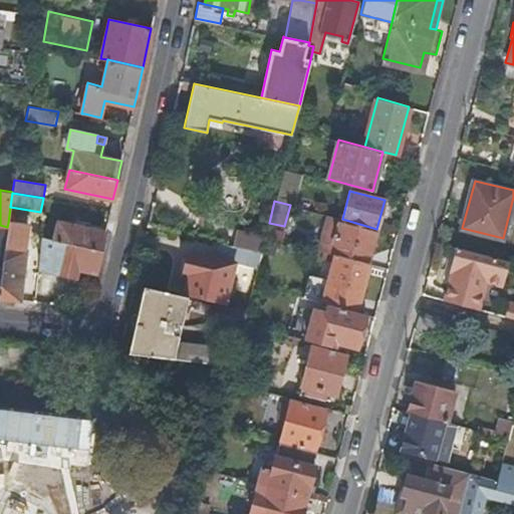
[(328,215),(318,249),(337,254),(368,262),(376,229),(342,219),(332,217),(328,215)]
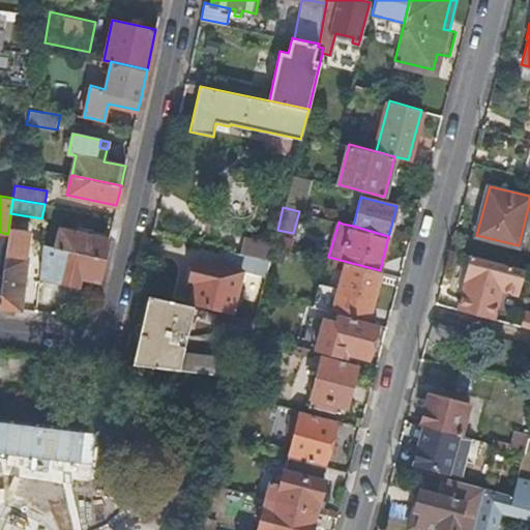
[(59,228),(55,247),(105,257),(109,238),(59,228)]
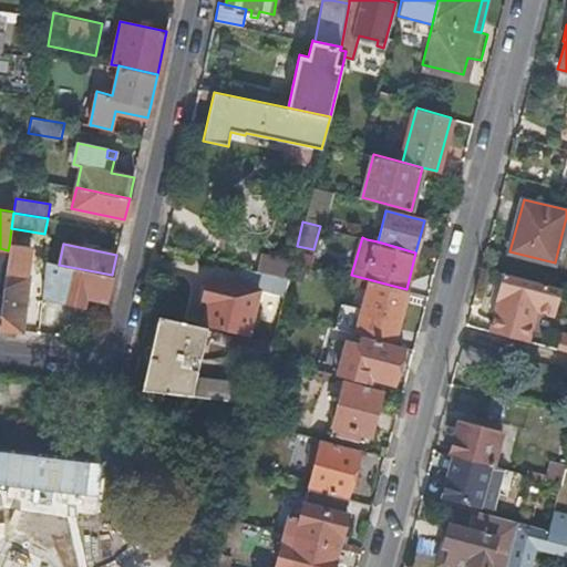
[(0,328),(11,329),(20,330),(27,277),(31,249),(9,246),(8,250),(4,274),(6,274),(0,315),(0,328)]
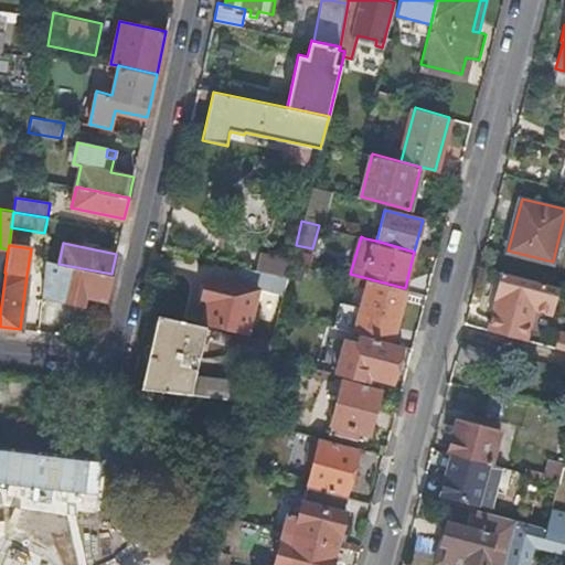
[(268,272),(273,255),(258,252),(254,269),(268,272)]
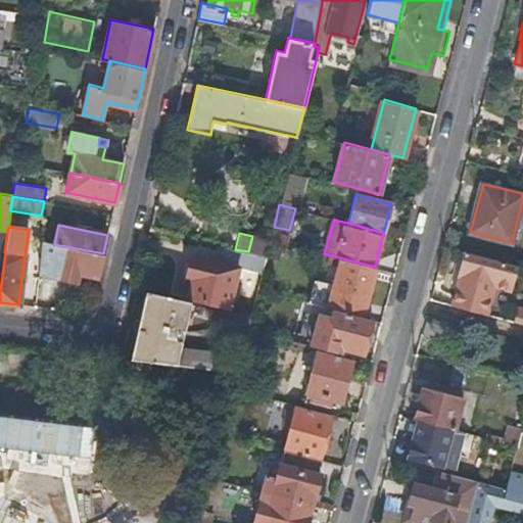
[(266,255),(270,240),(252,236),(248,251),(253,253),(266,255)]
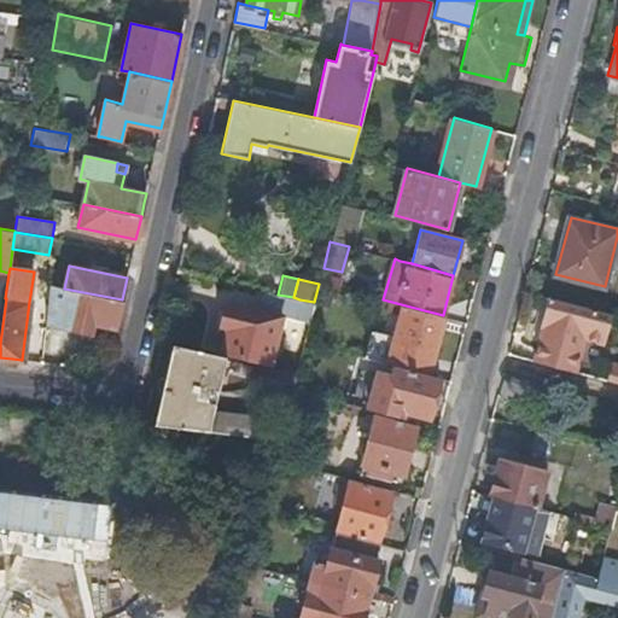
[(122,299),(64,289),(57,286),(52,307),(73,312),(69,327),(93,332),(95,322),(116,326),(122,299)]
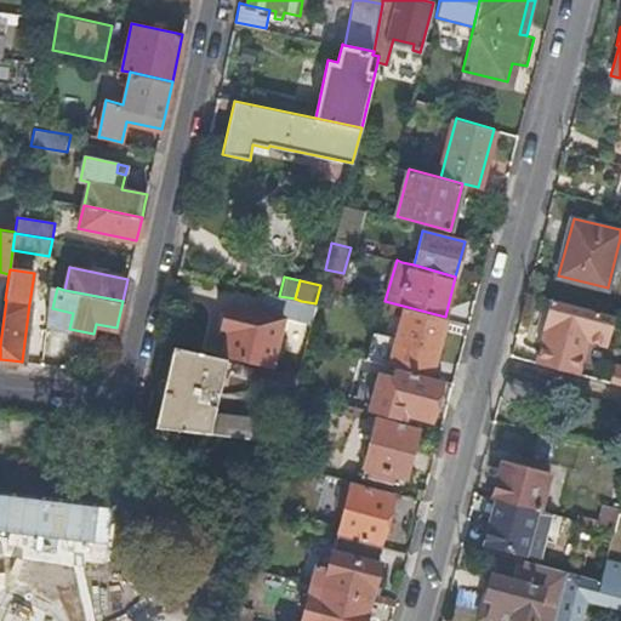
[(279,296),(252,290),(248,309),(227,305),(221,331),(228,332),(223,354),(269,364),(280,317),(296,320),(301,301),(295,298),(279,296)]
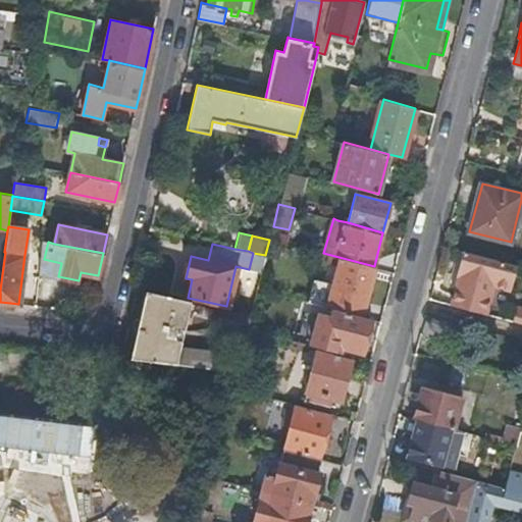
[(459,275),(452,304),(486,313),(493,284),(511,289),(517,264),(463,250),(457,274),(459,275)]
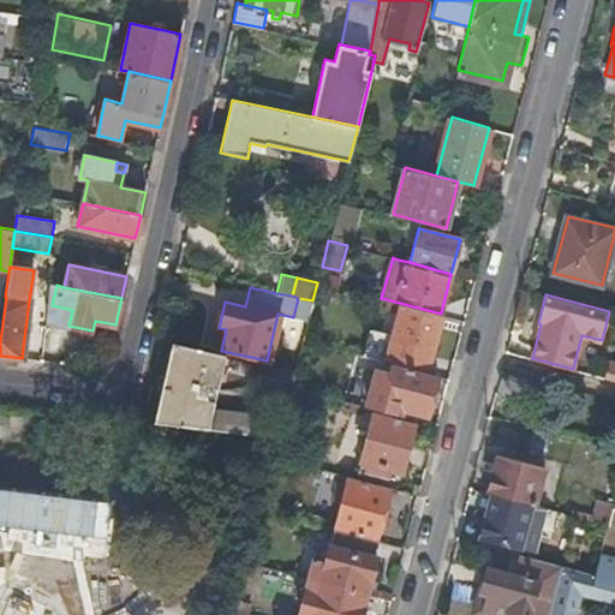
[(441,314),(404,304),(388,362),(395,364),(425,371),(441,314)]
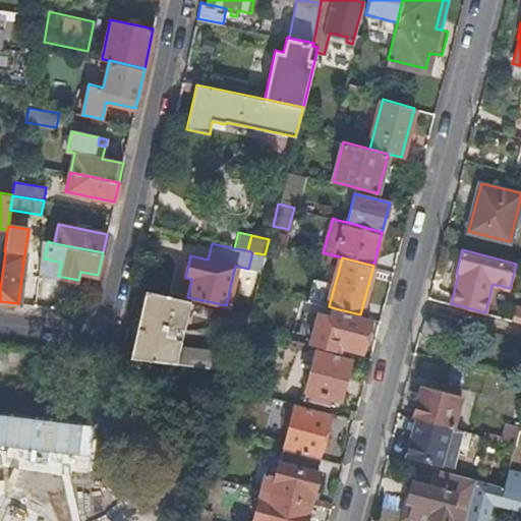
[(190,301),(145,291),(130,356),(223,367),(227,351),(181,345),(190,301)]
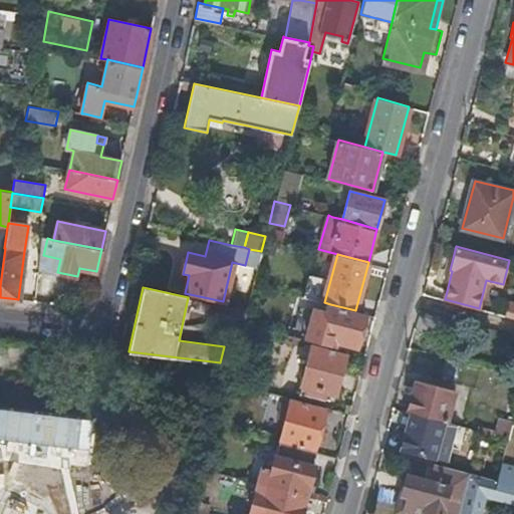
[(513,301),(509,300),(505,315),(513,317),(513,301)]
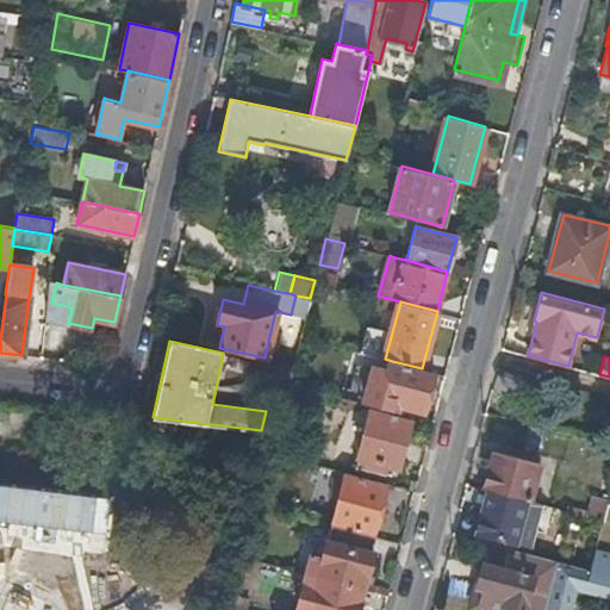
[(288,384),(292,368),(250,359),(246,377),(287,386),(288,384)]
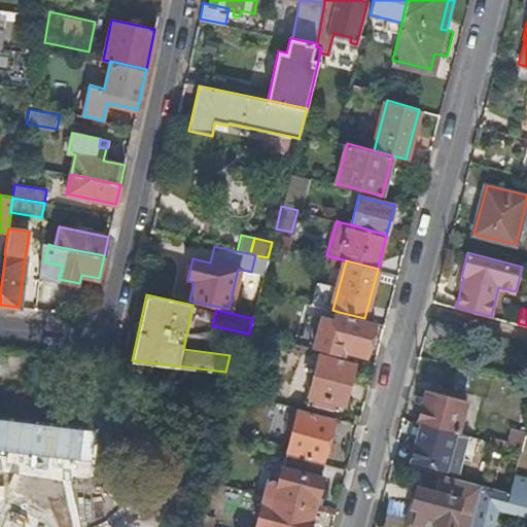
[(364,318),(339,312),(336,320),(324,318),(316,349),(342,355),(343,349),(364,355),(374,321),(364,318)]
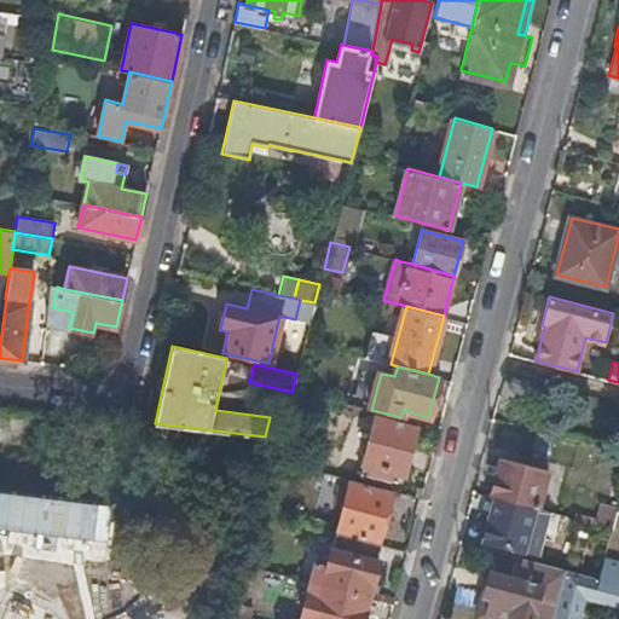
[(375,417),(363,463),(404,474),(416,427),(375,417)]
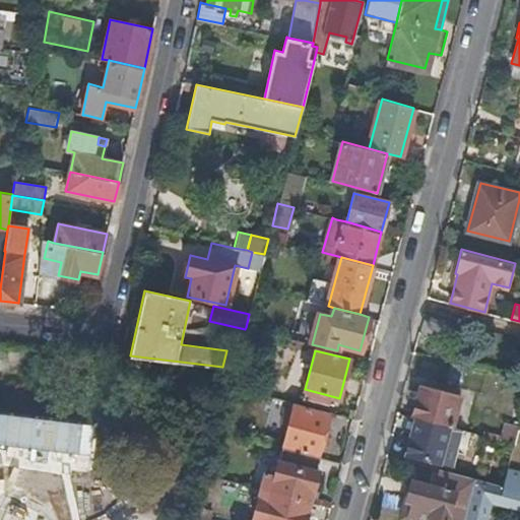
[(449,425),(452,426),(460,394),(420,385),(412,415),(417,417),(449,425)]
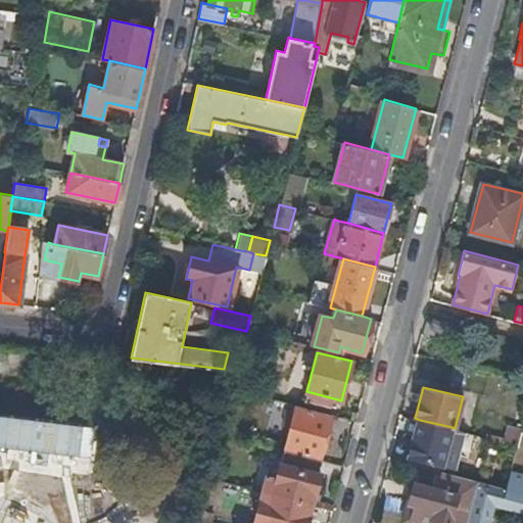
[(331,414),(290,403),(289,409),(295,411),(285,449),(319,458),(331,414)]
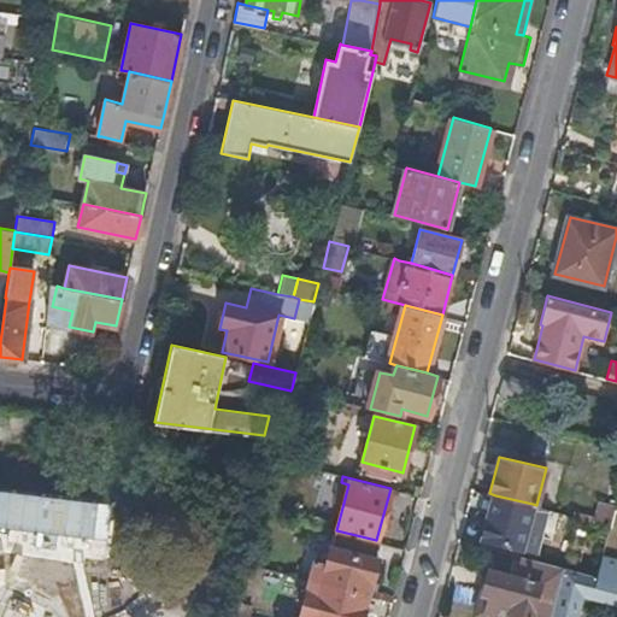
[(521,548),(533,504),(495,495),(491,512),(488,523),(483,539),(521,548)]
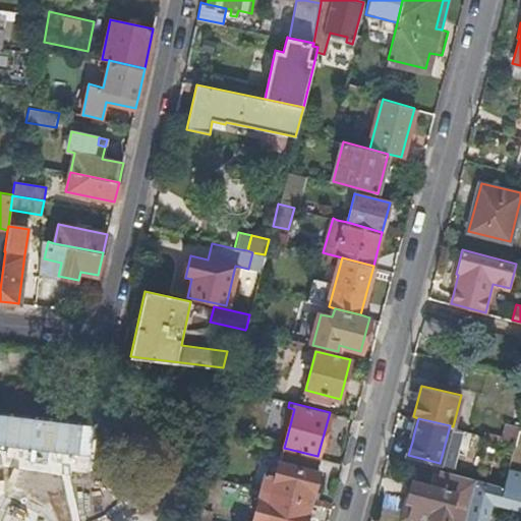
[(406,440),(412,442),(414,432),(408,430),(406,440)]
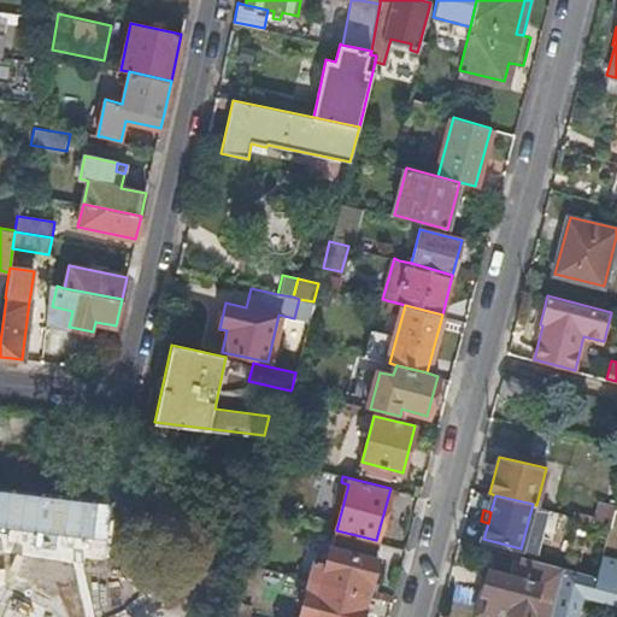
[(371,558),(376,540),(336,530),(322,582),(366,594),(369,581),(371,582),(377,559),(371,558)]
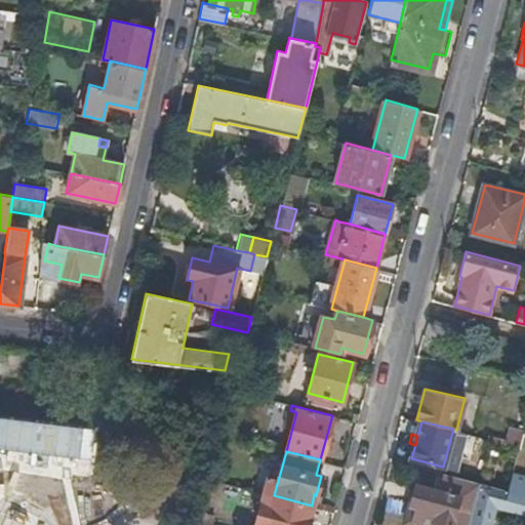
[(433,524),(467,524),(479,481),(444,472),(439,491),(414,484),(409,505),(416,507),(413,520),(433,524)]
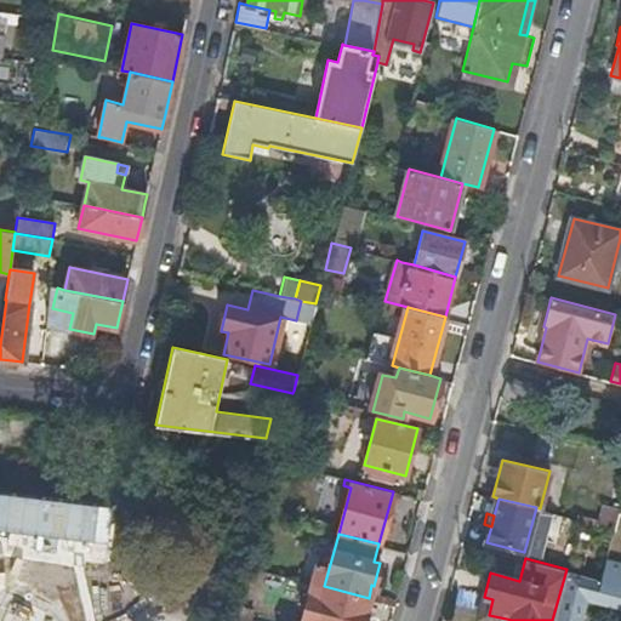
[(598,591),(602,579),(567,569),(552,620),(579,620),(588,588),(598,591)]
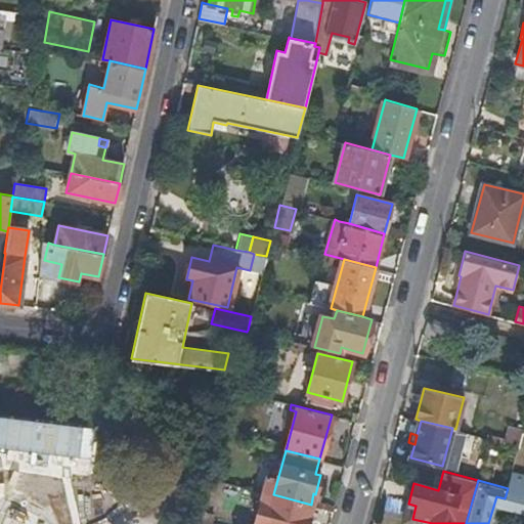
[(311,505),(273,494),(265,523),(307,523),(309,515),(308,515),(311,505)]
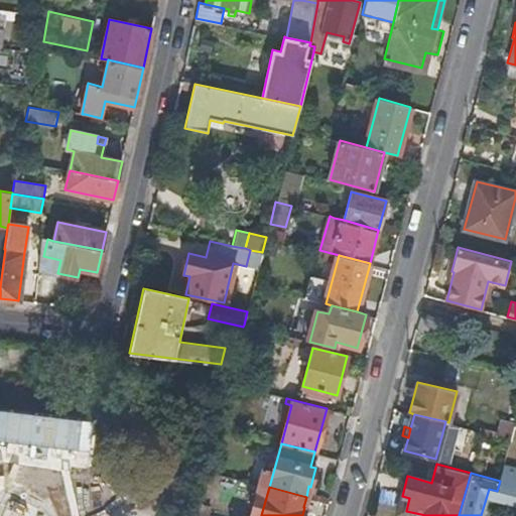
[(27,509),(58,510),(58,495),(28,493),(27,509)]
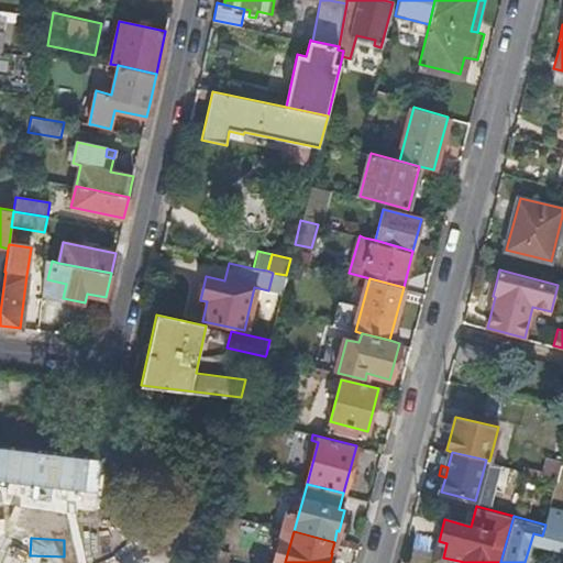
[(435,555),(443,558),(446,543),(439,541),(435,555)]
